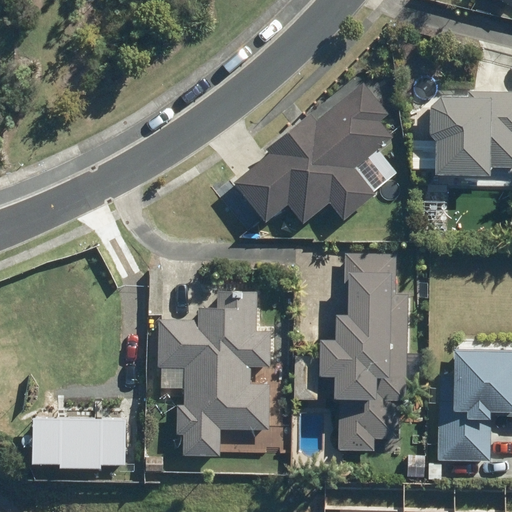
[(269,154),(232,183),(264,223),(287,205),(303,224),(329,203),(342,221),(375,195),(354,168),(392,138),(379,121),(388,114),(363,82),(314,120),(309,114),(265,149),(269,154)]
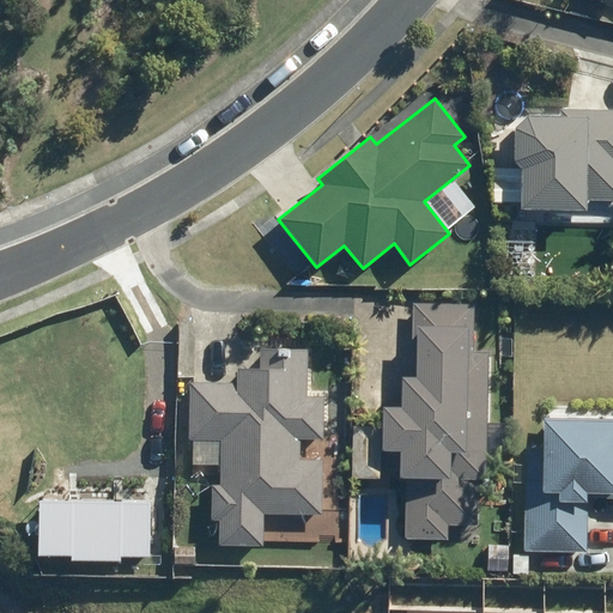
[(612,109),(540,108),(539,198),(612,198),(612,109)]
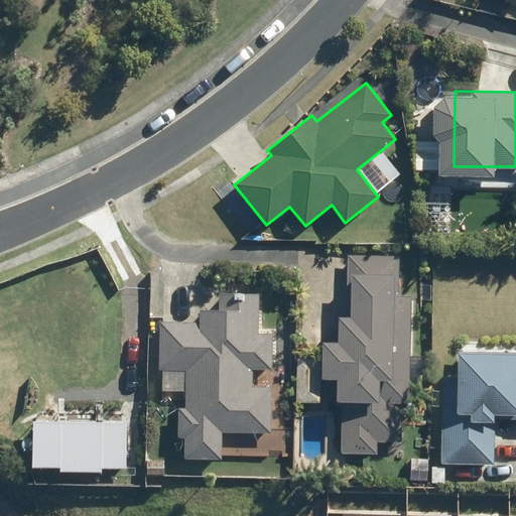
[(407,403),(410,297),(397,297),(399,257),(347,255),(345,318),(337,318),(336,343),(320,343),(320,379),(335,380),(335,403),(342,403),(341,454),(377,455),(377,442),(401,442),(402,403),(407,403)]
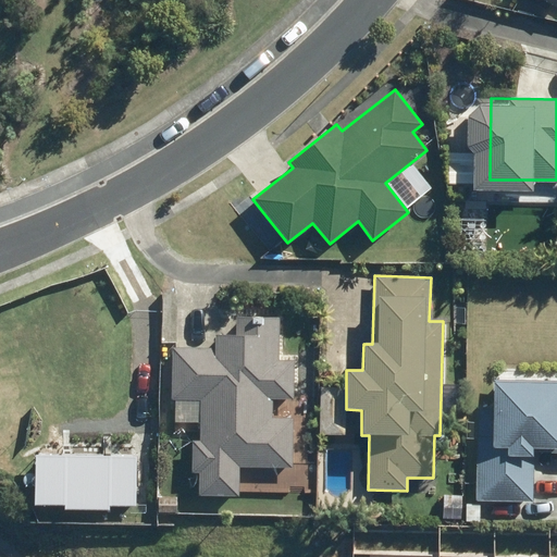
[(197,473),(196,495),(238,496),(239,467),(292,469),(293,419),(271,418),(271,398),(294,399),(295,360),(277,360),(280,318),(235,316),(235,336),(214,335),(213,348),(172,347),(170,399),(199,400),(198,442),(193,442),(192,473),(197,473)]
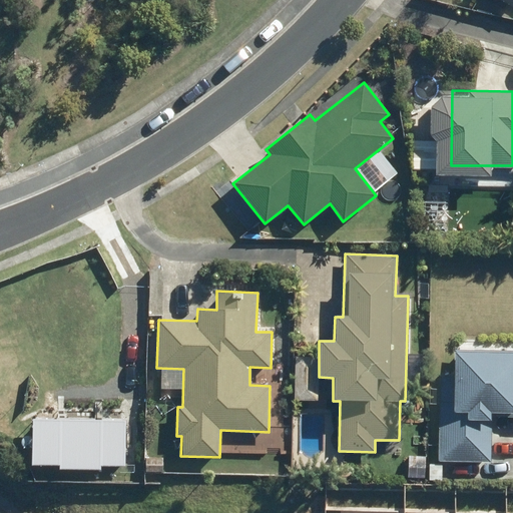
[(512,352),(454,351),(453,375),(440,375),(438,462),(491,463),(492,417),(512,417),(512,352)]
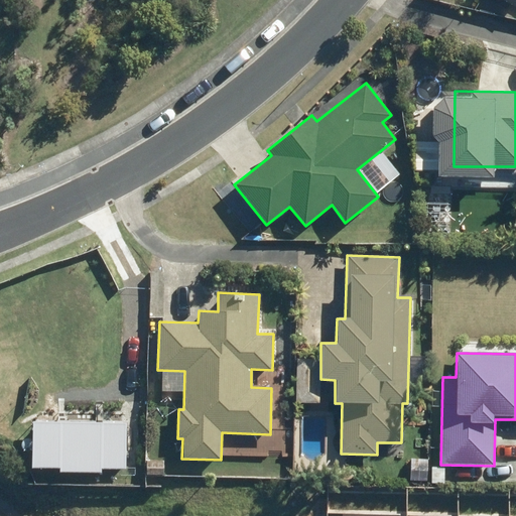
[(124,471),(125,414),(41,412),(39,468),(124,471)]
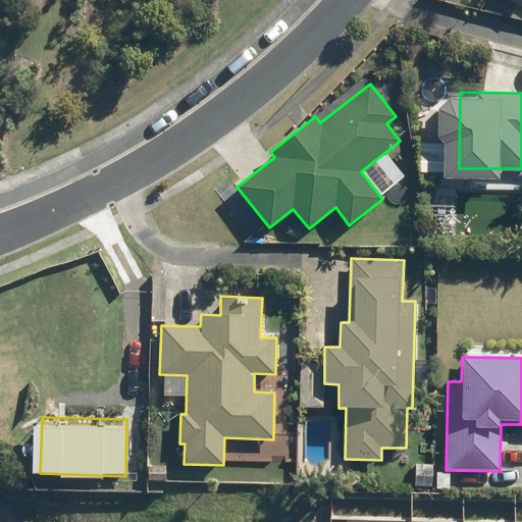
[(431,486),(432,465),(415,465),(414,486),(431,486)]
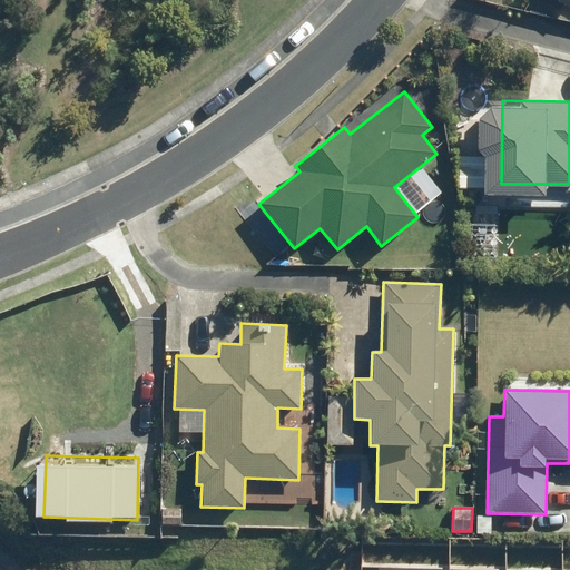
[(490,533),(490,517),(475,516),(475,533),(490,533)]
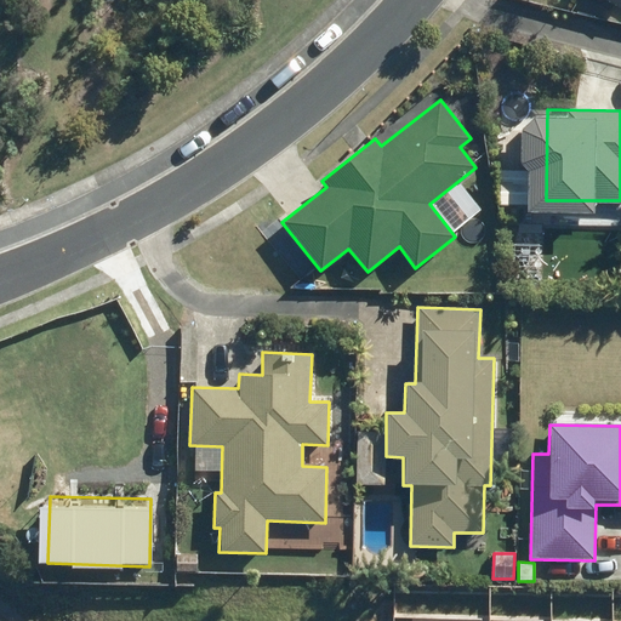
All buildings are outlined.
